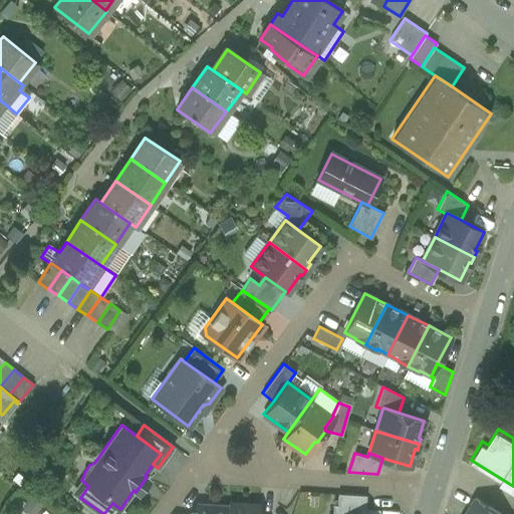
[(365,495),(337,494),(336,506),(359,507),(364,507),(365,495)]
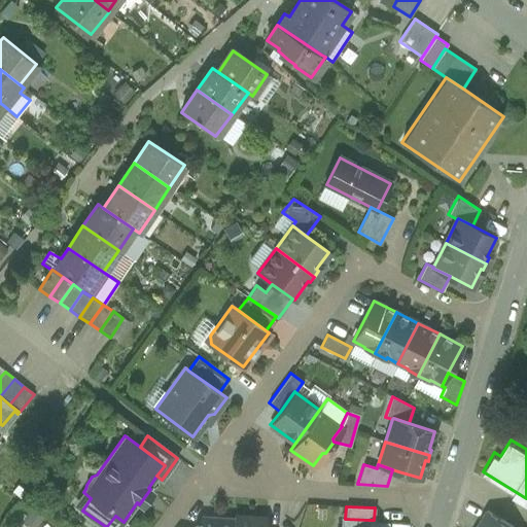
[(510,526),(488,514),(479,526),(510,526)]
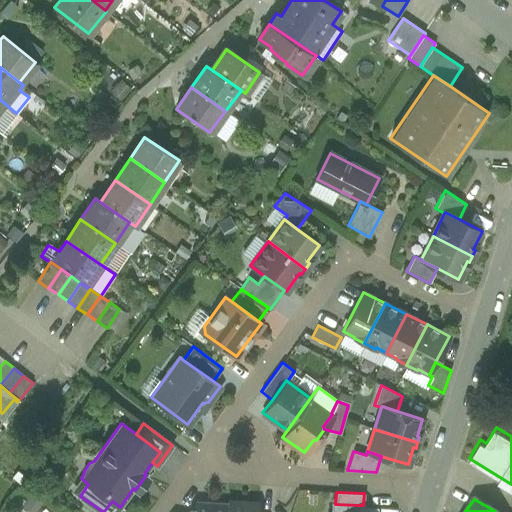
[(256,511),(257,502),(227,500),(227,504),(226,511),(256,511)]
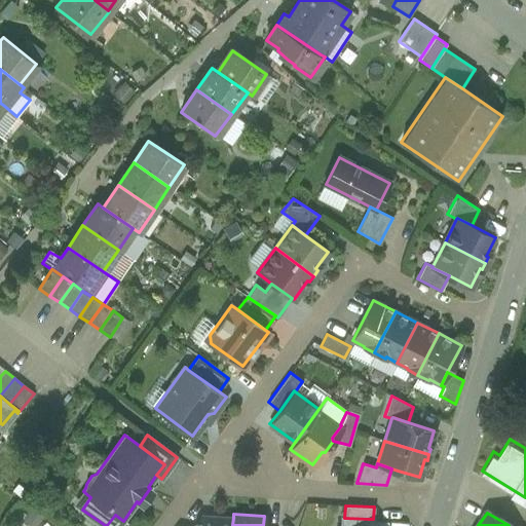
[(232,525),(233,518),(200,516),(199,525),(193,525),(232,525)]
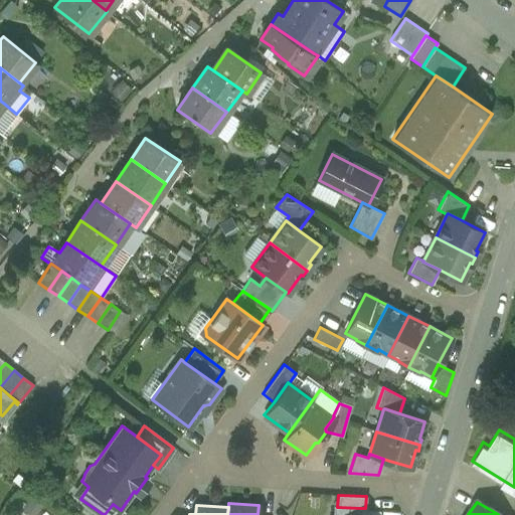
[(337,507),(333,506),(332,514),(359,514),(360,508),(337,507)]
